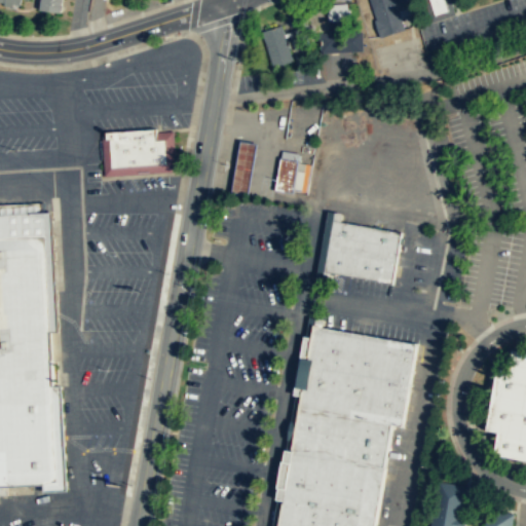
[(60,12),(61,0),(39,0),(38,10),(49,11),(60,12)]
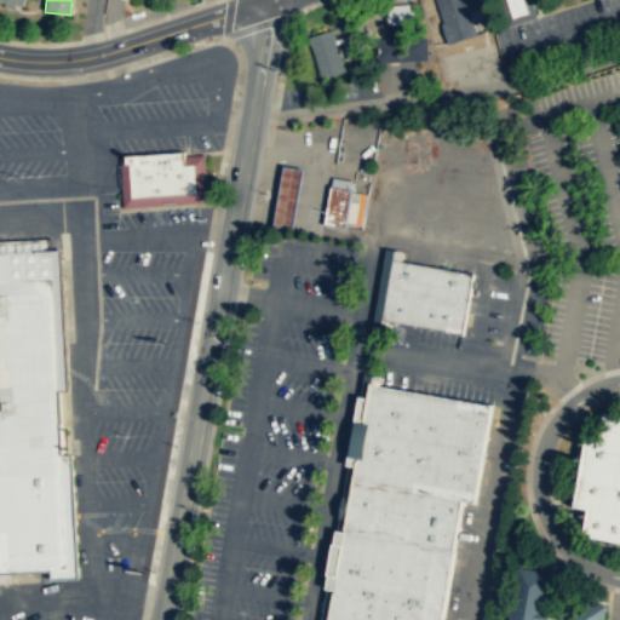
[(477,35),(448,44),(441,23),(442,23),(435,0),(480,0),(483,9),(470,12),(477,35)]
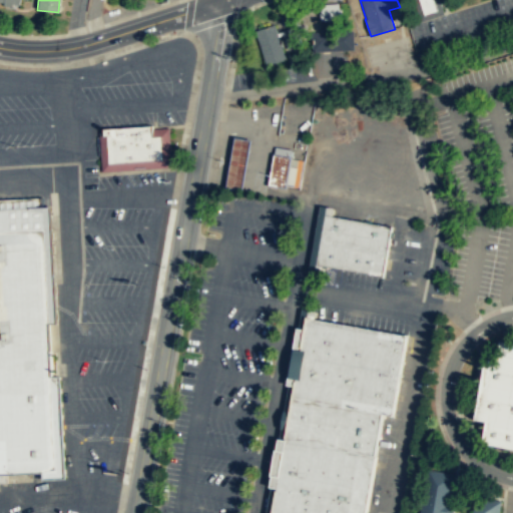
[(438,11),(434,0),(420,0),(425,15),(438,11)]
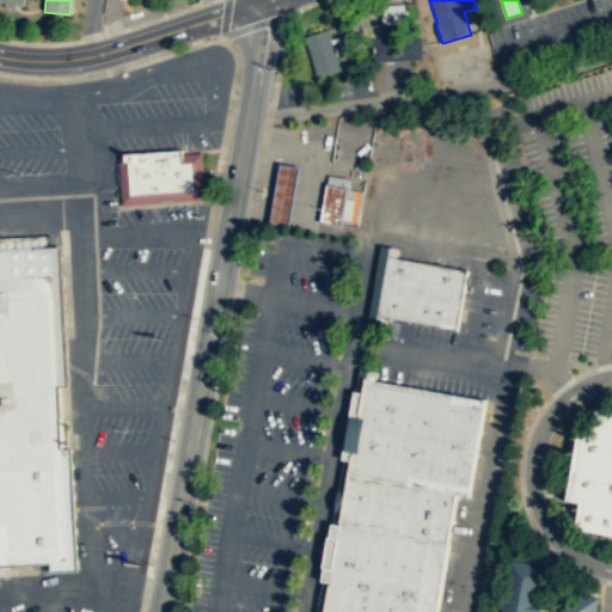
[(422,59),(421,37),(408,36),(408,11),(404,11),(404,4),(381,5),(383,38),(371,38),(373,62),(422,59)]
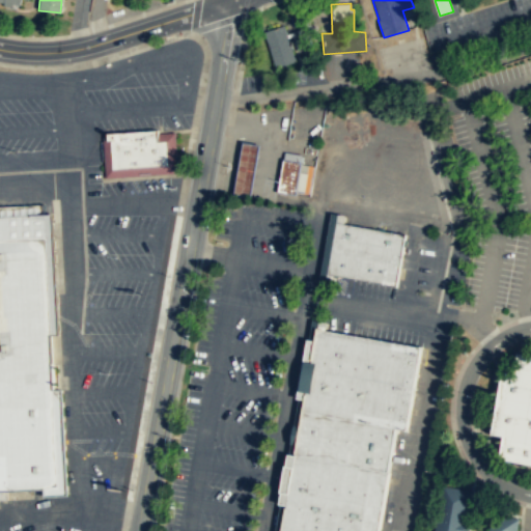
[(296,61),(275,67),(264,31),(284,25),(296,61)]
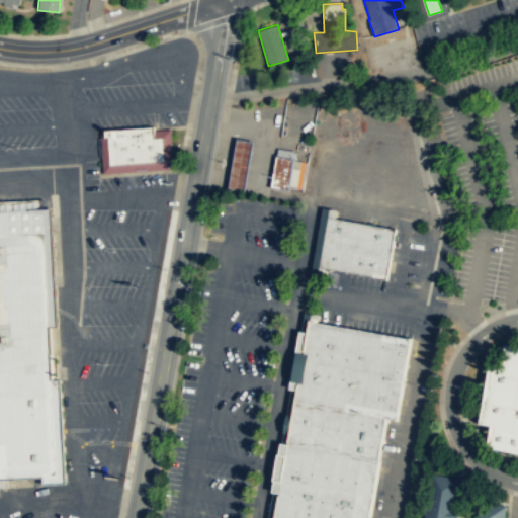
[(290,50),(305,46),(298,26),(283,31),(290,50)]
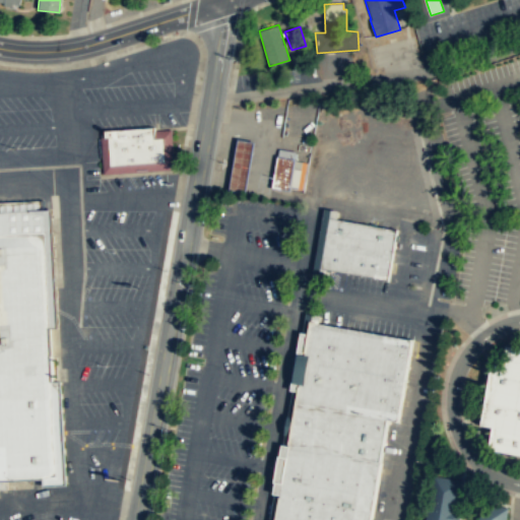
[(172,129),(174,170),(104,175),(101,133),(105,133),(105,130),(154,126),(154,127),(154,130),(172,129)]
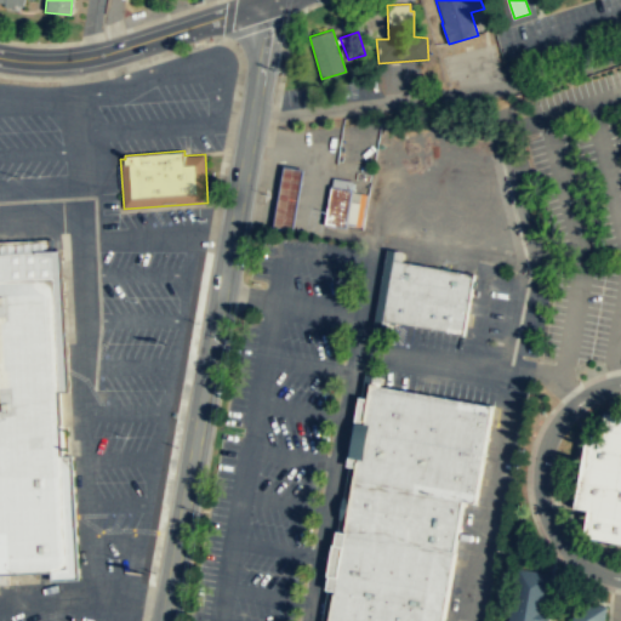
[(284,166),(272,226),(292,229),(303,169),(284,166)]
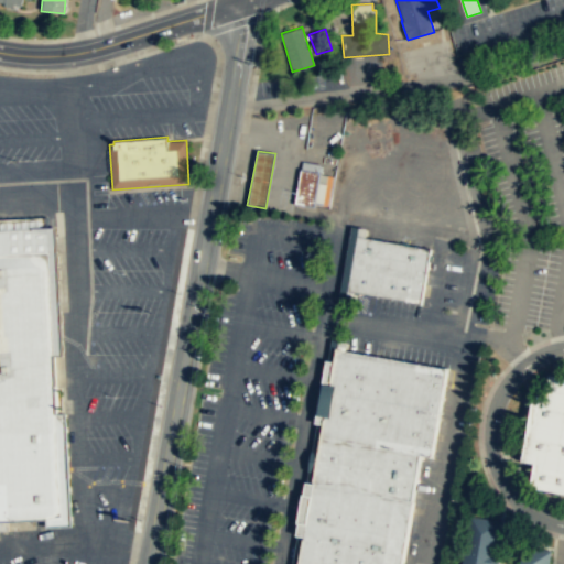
[(327,205),(333,176),(318,173),(321,164),(302,161),(295,203),(314,206),(314,203),(327,205)]
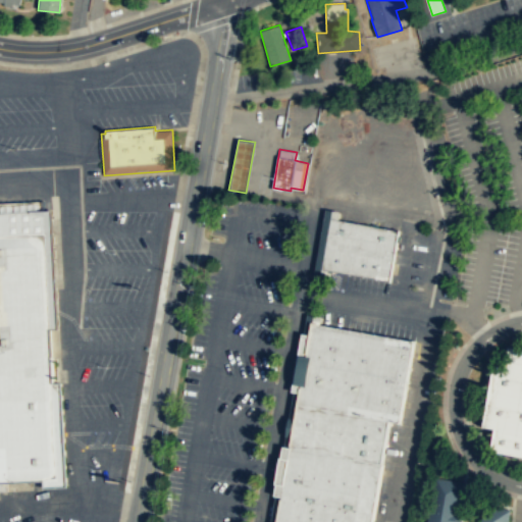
[(0,212),(0,482),(56,480),(53,383),(43,210),(0,212)]
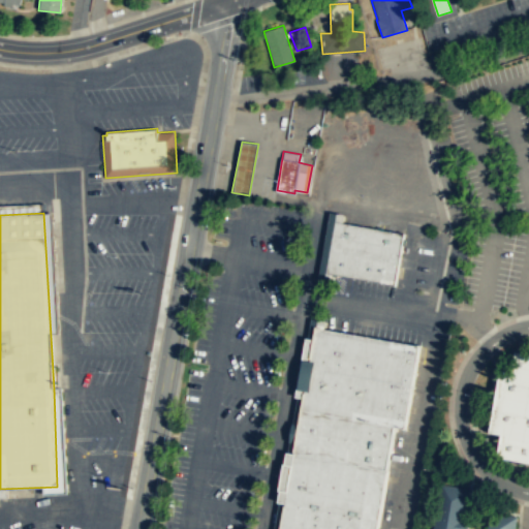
[(395,285),(404,232),(337,221),(328,273),(395,285)]
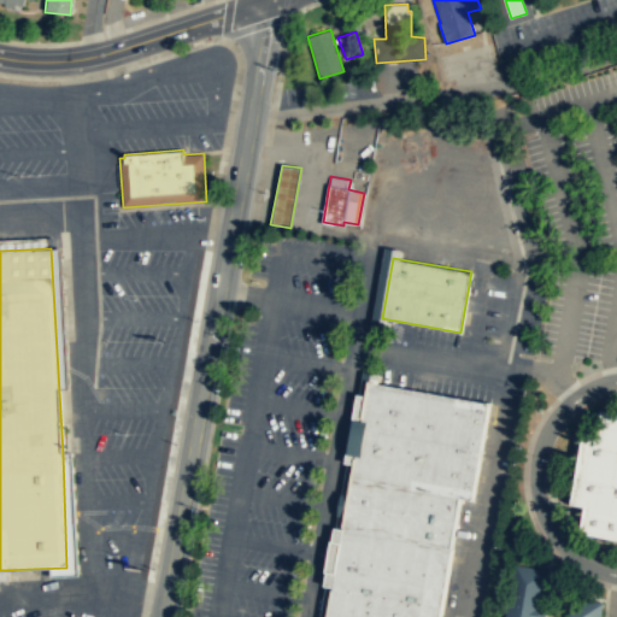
[(460,498),(472,500),(489,403),(378,383),(369,381),(362,418),(363,418),(356,458),(354,458),(352,477),(460,498)]
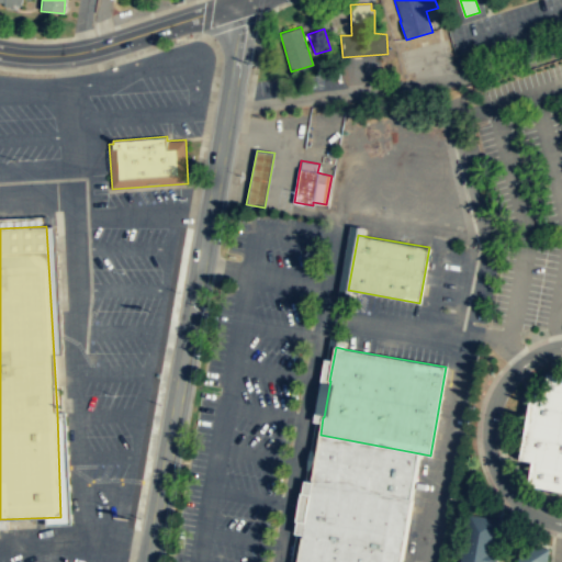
[(561,491),(532,486),(530,483),(534,461),(520,459),(531,393),(544,395),(548,373),(561,375),(561,491)]
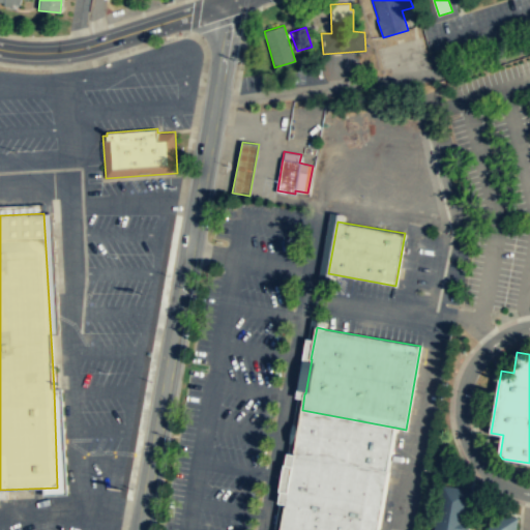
[(388,471),(395,428),(302,410),(295,454),(388,471)]
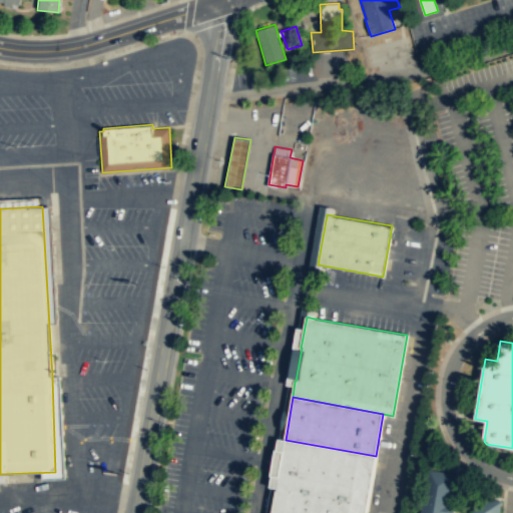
[(366,512),(376,456),(286,440),(272,512),(366,512)]
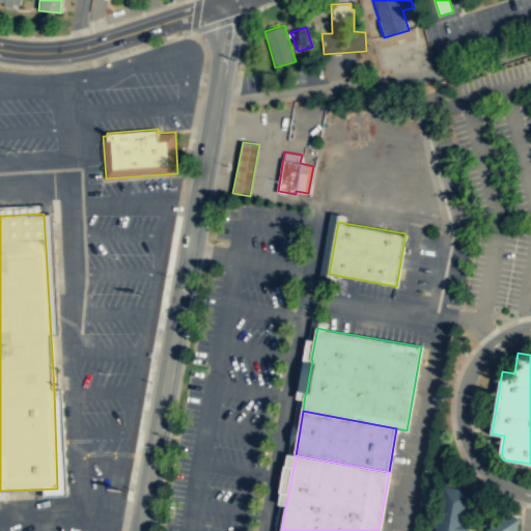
[(434,530),(460,530),(469,490),(443,485),(434,530)]
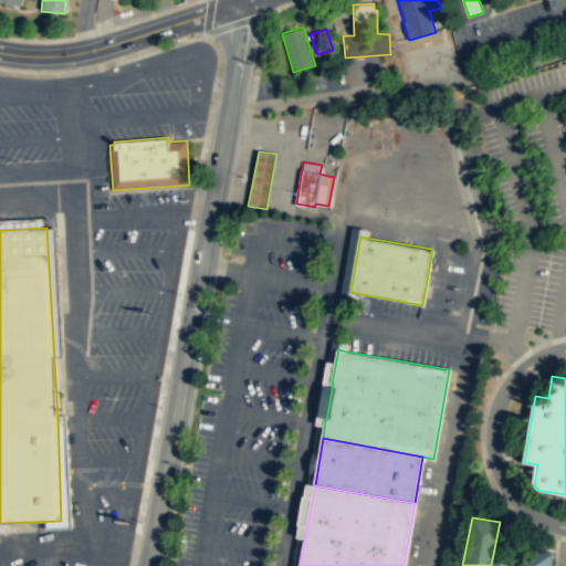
[(554,552),(551,565),(521,565),(524,548),(554,552)]
